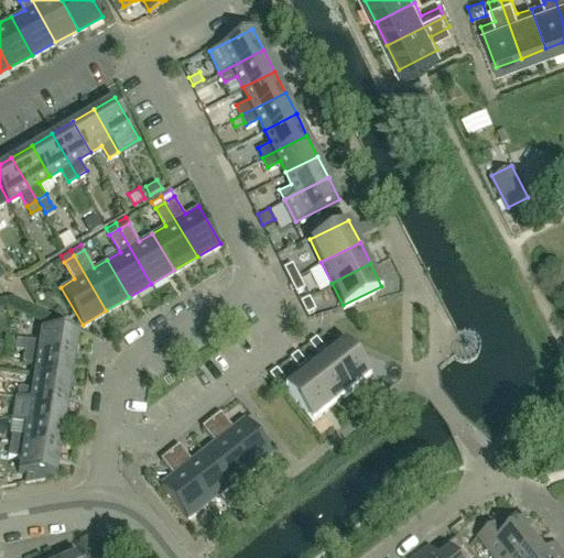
[(285,269),(291,281),(300,277),(294,264),(285,269)]
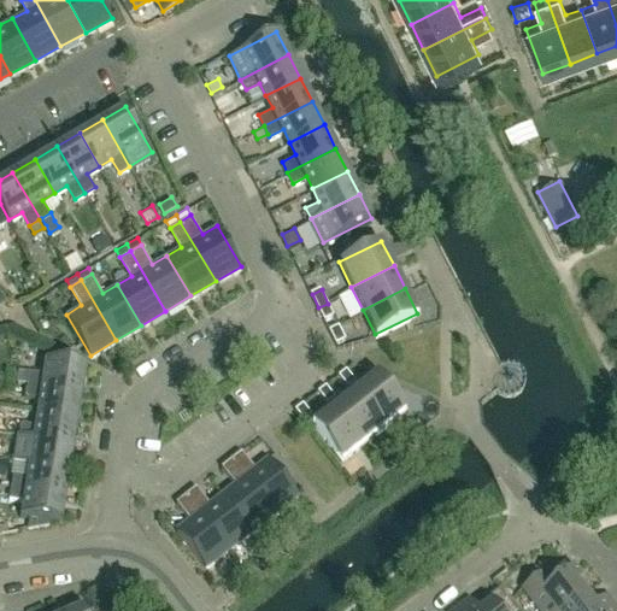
[(318,307),(325,322),(335,317),(328,304),(318,307)]
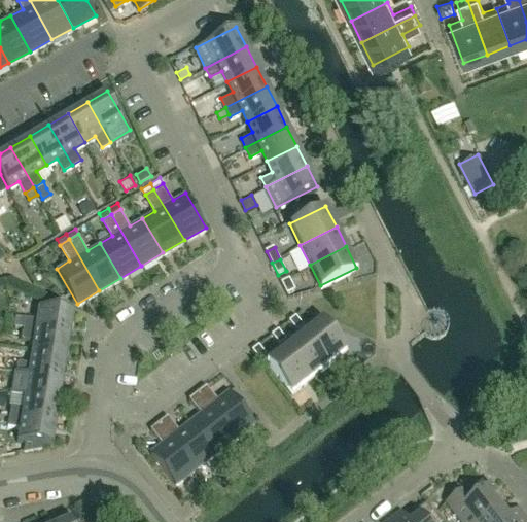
[(288,275),(280,279),(286,290),(294,286),(288,275)]
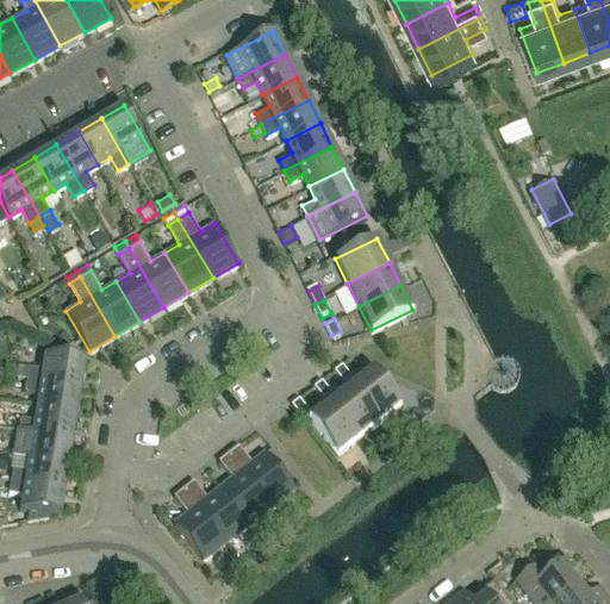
[(79,385),(83,359),(45,353),(43,367),(29,365),(27,377),(79,385)]
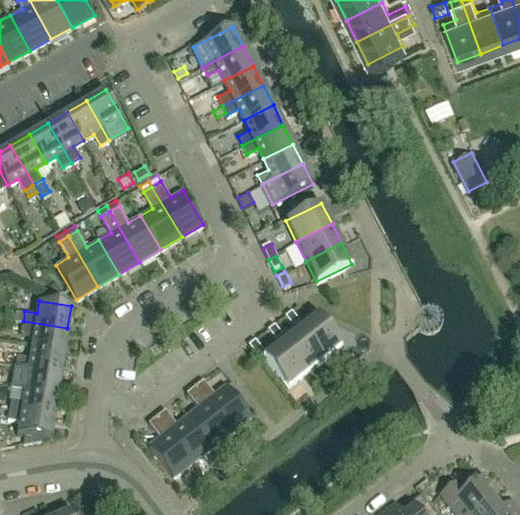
[(291,309),(284,314),(293,323),(299,318),(291,309)]
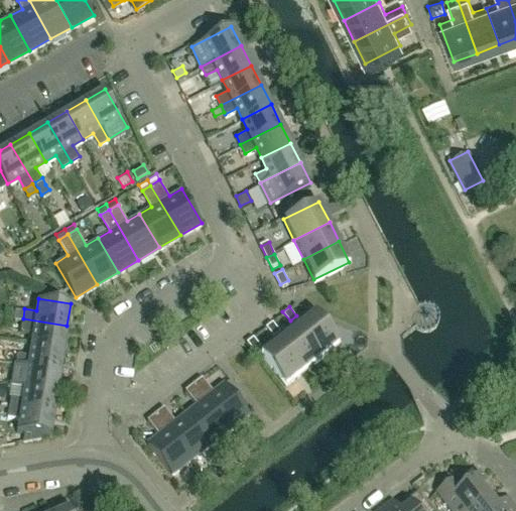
[(296,325),(320,356),(339,342),(314,310),(296,325)]
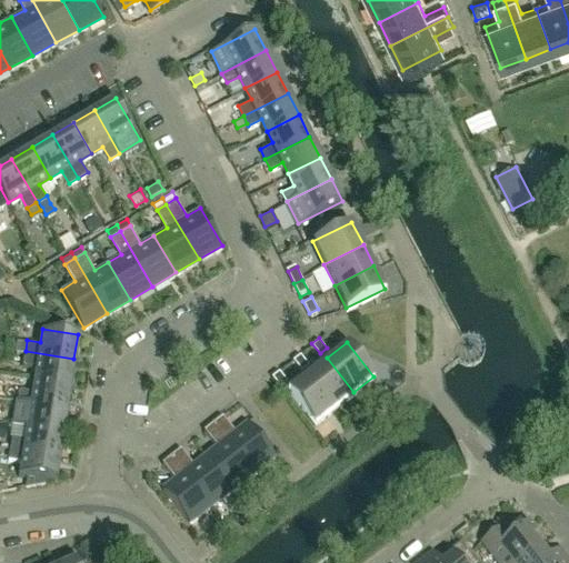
[(70,382),(73,359),(26,351),(23,362),(37,364),(35,376),(70,382)]
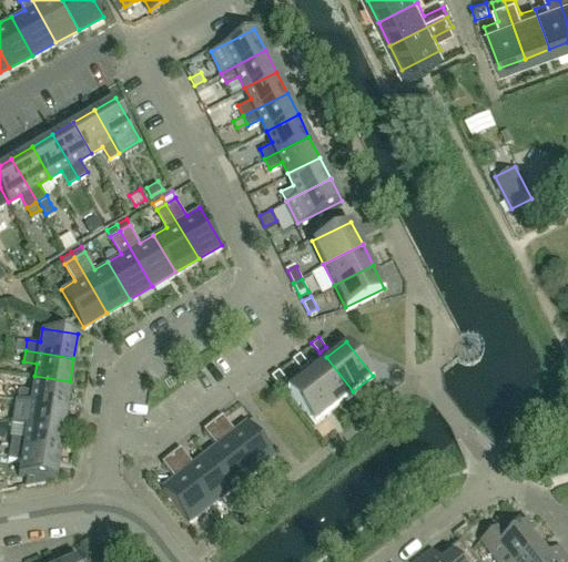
[(300,351),(292,357),(300,368),(307,363),(300,351)]
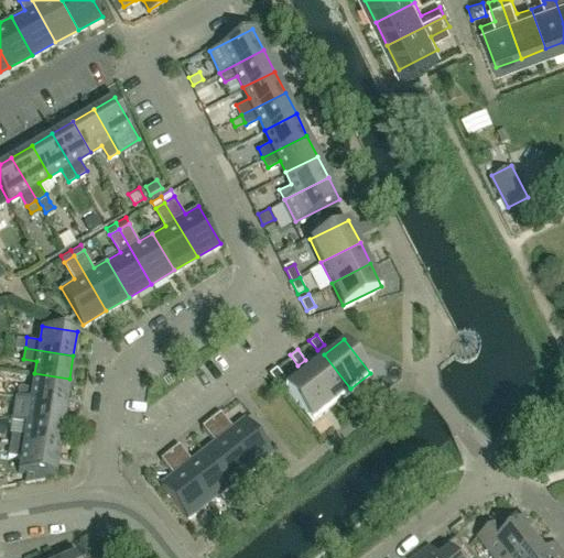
[(324,354),(305,369),(332,403),(350,389),(324,354)]
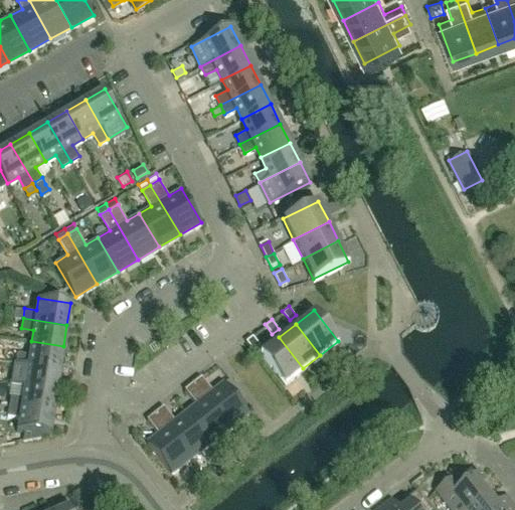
[(252,334),(245,339),(252,348),(260,344),(252,334)]
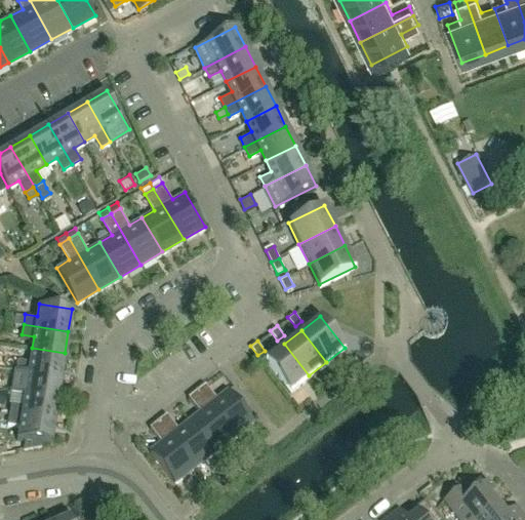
[(284,344),(266,358),(290,390),(309,375),(284,344)]
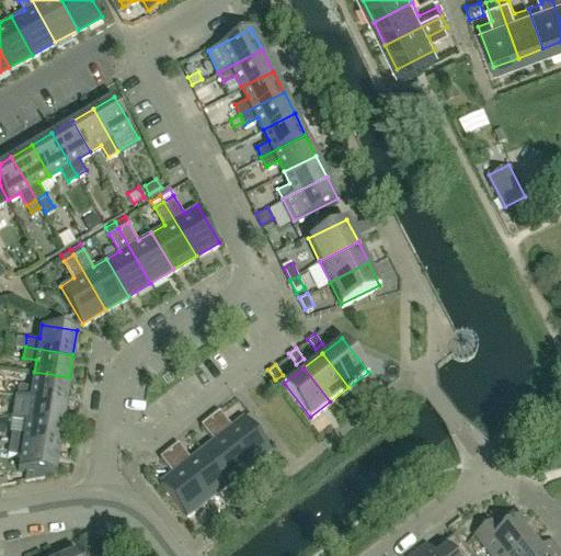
[(66,401),(69,377),(34,372),(33,385),(19,383),(18,394),(66,401)]
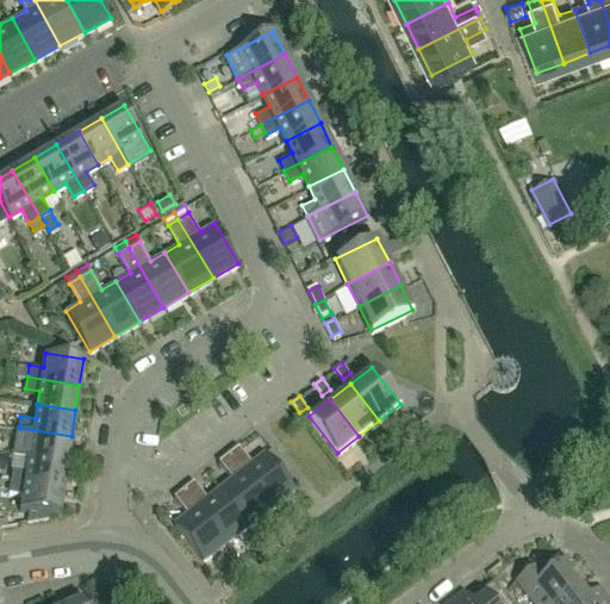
[(4,412),(2,423),(13,425),(16,413),(4,412)]
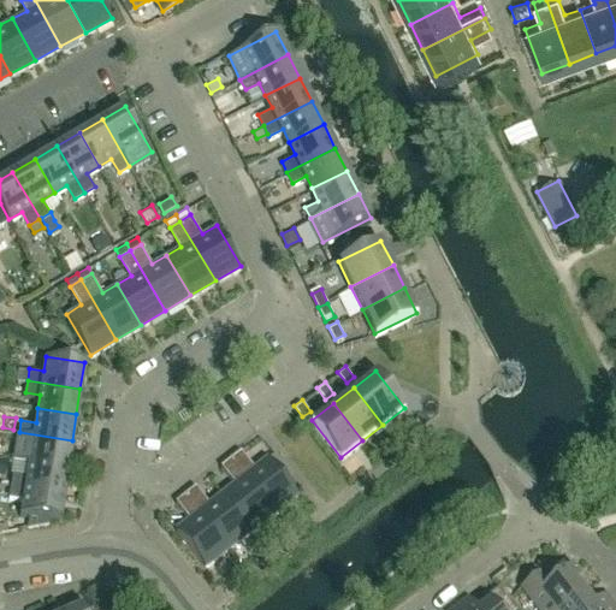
[(19,432),(17,431),(12,457),(30,460),(67,466),(72,440),(19,432)]
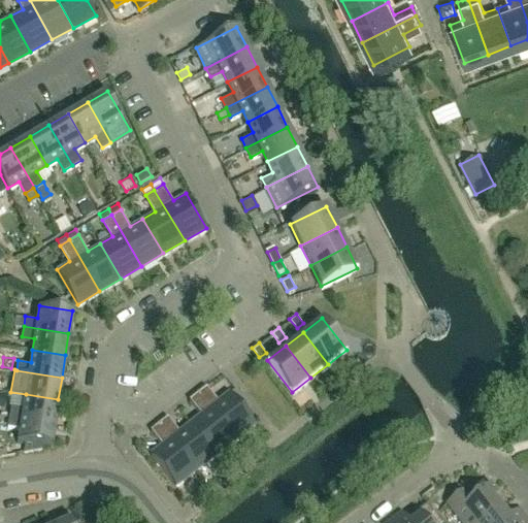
[(206,385),(198,391),(234,437),(255,422),(238,401),(231,392),(230,390),(218,399),(206,385)]
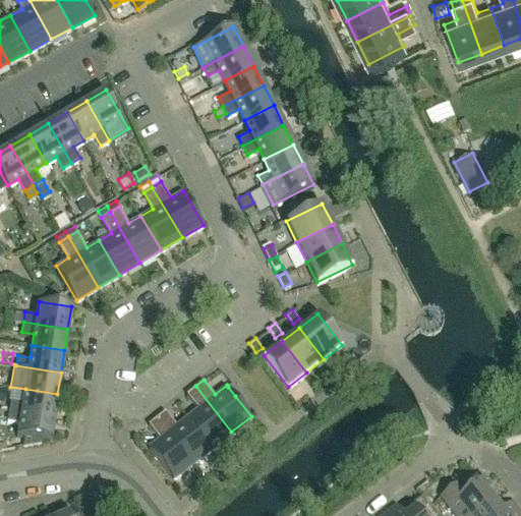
[(232,383),(228,387),(235,396),(239,392),(232,383)]
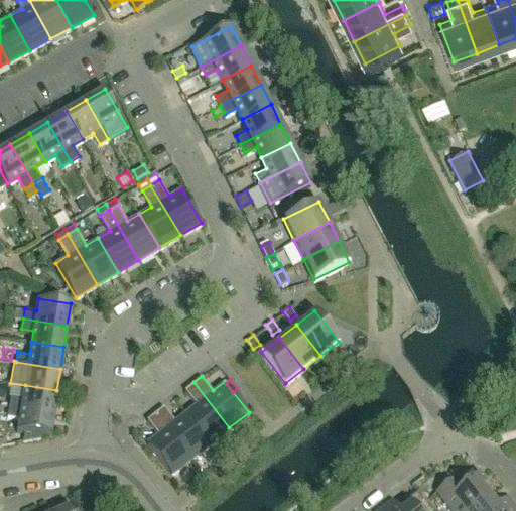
[(229,427),(194,382),(185,388),(197,403),(185,411),(211,442),(229,427)]
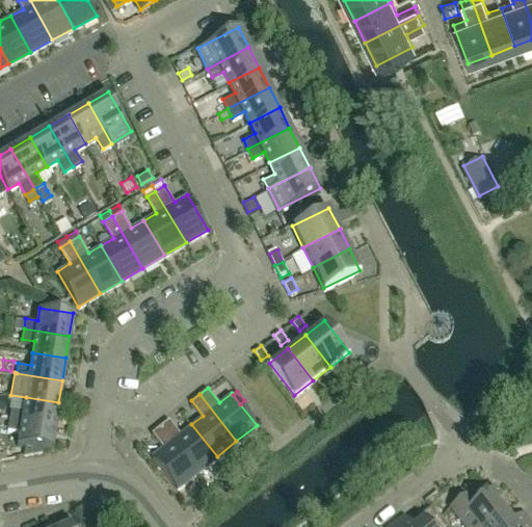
[(55,424),(58,402),(26,397),(24,409),(10,406),(9,417),(55,424)]
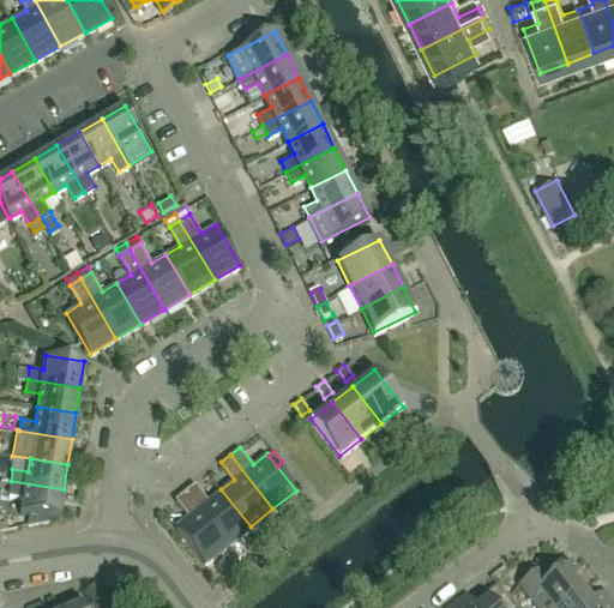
[(59,516),(64,489),(11,481),(8,493),(24,495),(22,510),(59,516)]
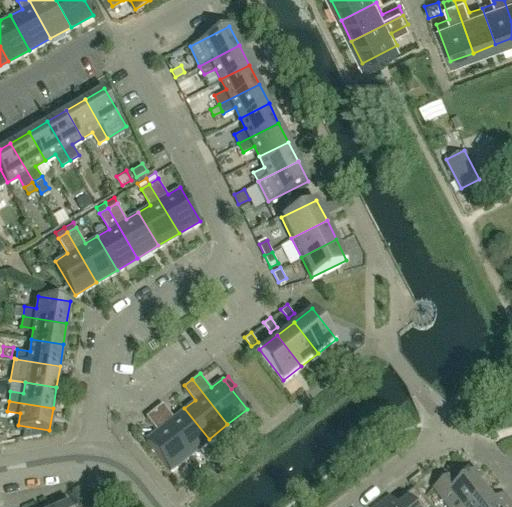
[(209,439),(184,408),(174,417),(162,402),(154,408),(190,454),(209,439)]
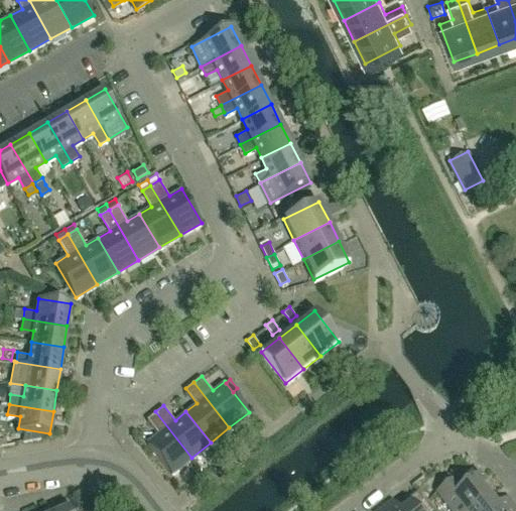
[(191,458),(155,411),(147,418),(158,432),(147,441),(171,473),(191,458)]
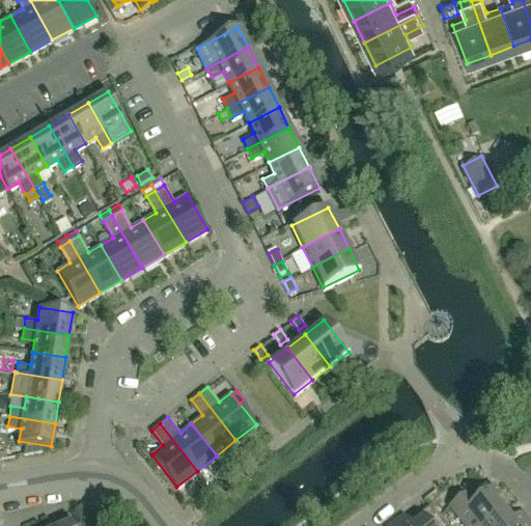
[(466,525),(480,525),(504,508),(497,499),(501,496),(493,486),(476,498),(469,489),(449,503),(466,525)]
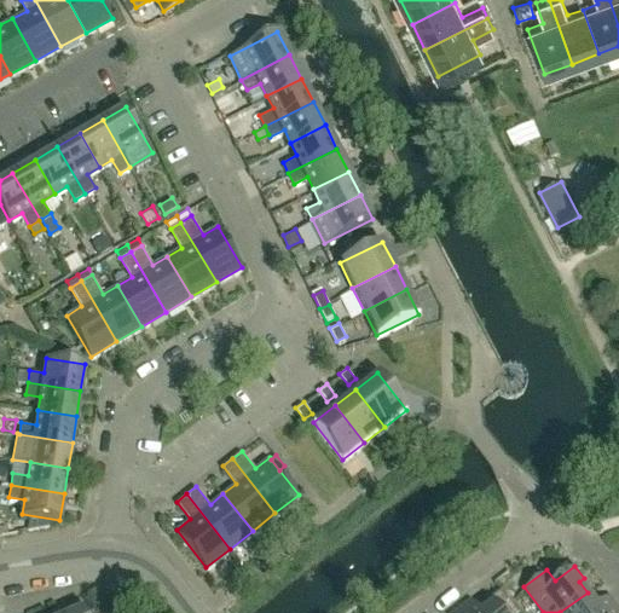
[(605,612),(618,603),(609,593),(596,602),(588,593),(560,612),(605,612)]
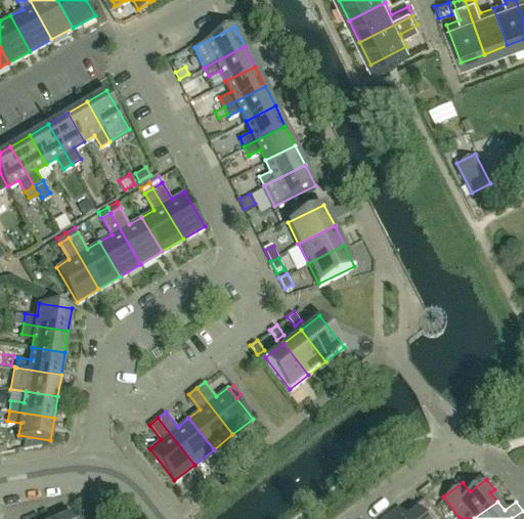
[(394,518),(425,518),(418,509),(407,516),(398,505),(389,512),(394,518)]
